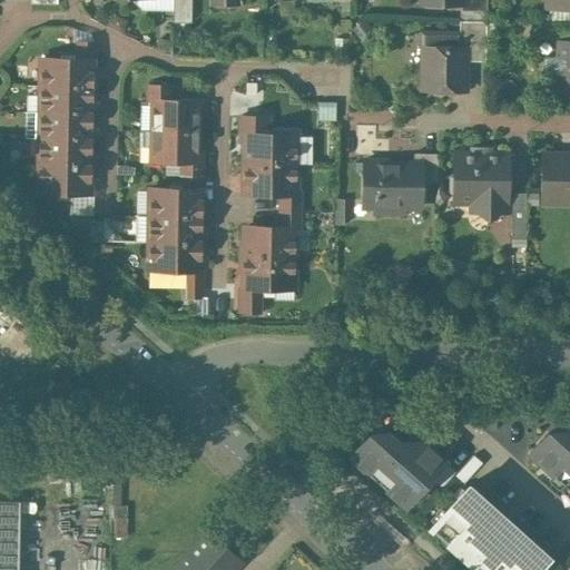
[(189,0),(172,0),(172,23),(189,23),(189,0)]
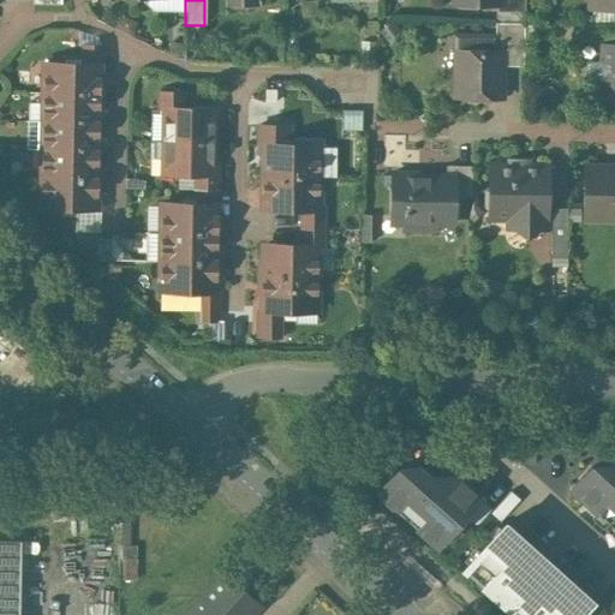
[(524,0),(497,0),(499,5),(497,5),(496,12),(524,13),(524,0)]
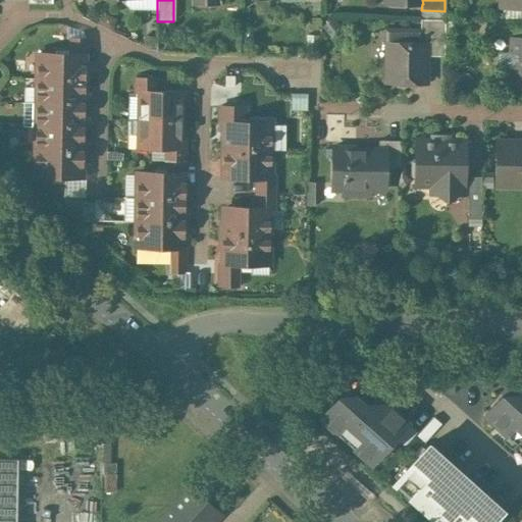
[(445,20),(420,20),(419,43),(425,44),(425,56),(444,57),(445,20)]
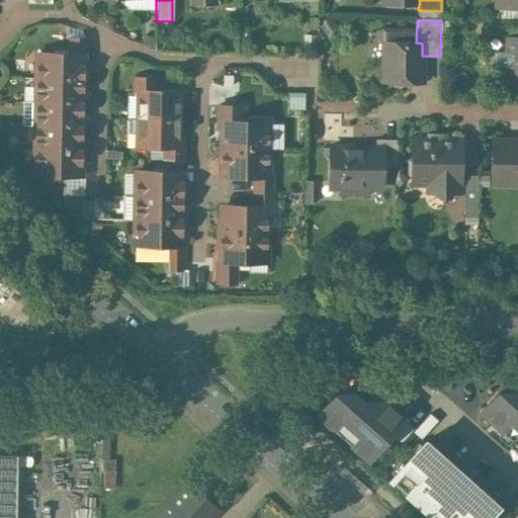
[(409,30),(381,29),(381,42),(383,42),(382,64),(380,66),(380,83),(422,84),(422,56),(422,44),(416,42),(409,42),(409,30)]
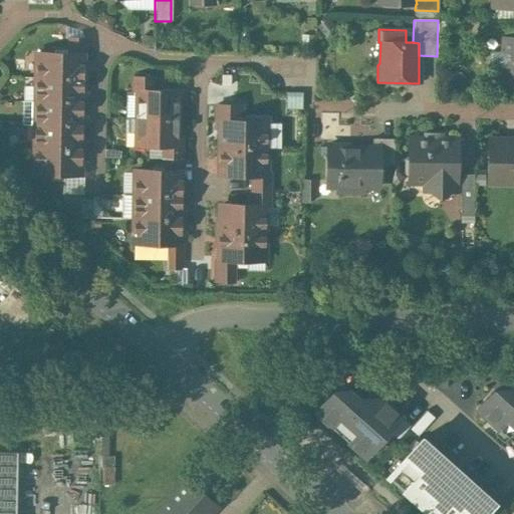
[(513,38),(503,39),(503,52),(502,70),(502,85),(506,85),(506,90),(513,90),(513,38)]
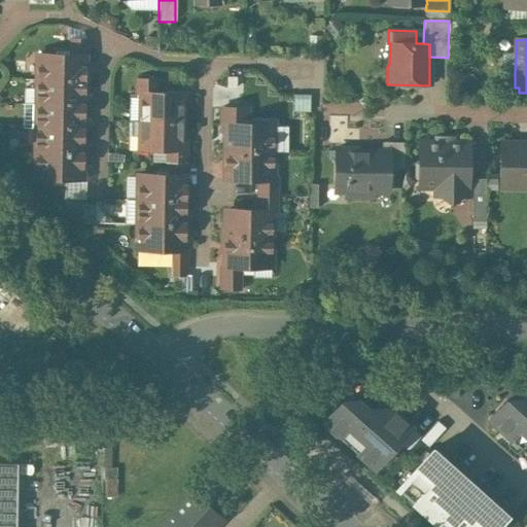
[(85,40),(71,40),(71,56),(84,56),(85,56),(85,40)]
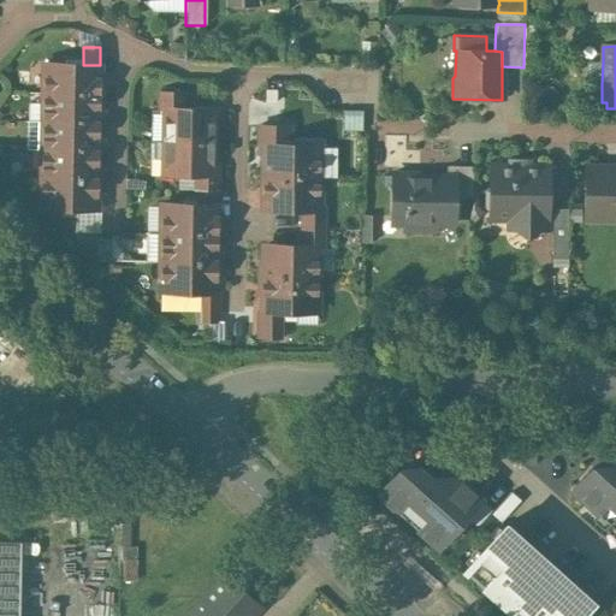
[(83,65),(80,65),(80,60),(65,60),(65,65),(43,64),(42,94),(100,95),(100,88),(98,87),(99,65),(83,65)]
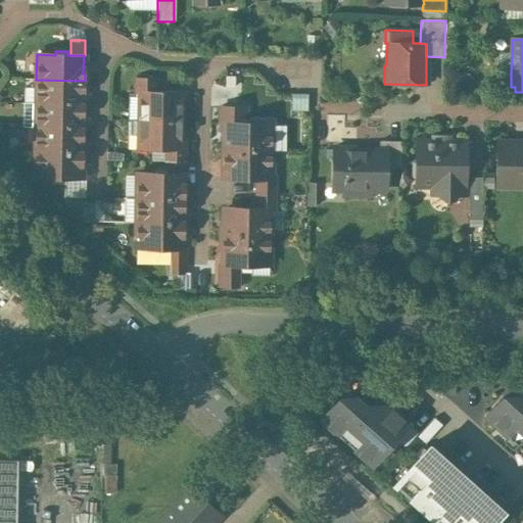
[(512,53),(497,53),(497,68),(500,68),(501,72),(511,72),(512,53)]
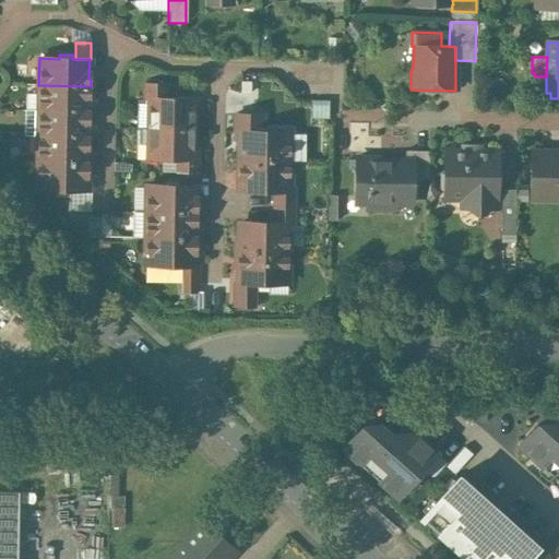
[(166,84),(146,84),(146,99),(151,99),(150,128),(194,129),(194,98),(166,98),(166,84)]
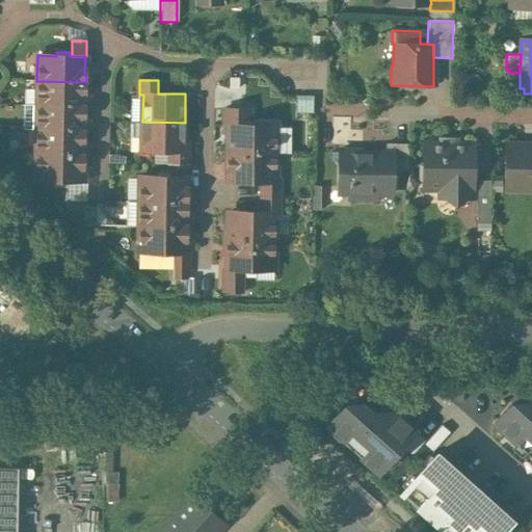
[(86,82),(36,81),(36,105),(86,106),(86,100),(84,100),(84,82),(86,82)]
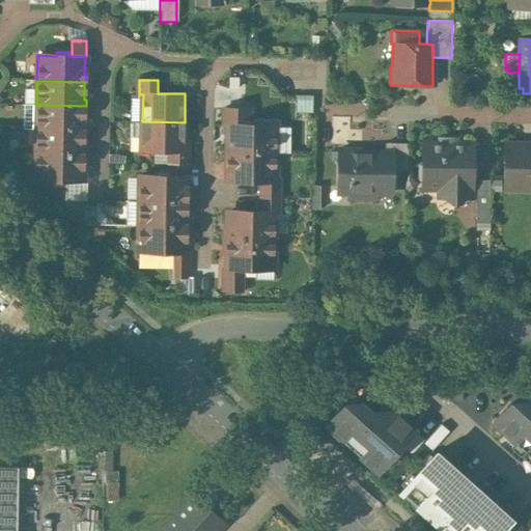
[(86,106),(36,105),(35,130),(85,131),(85,124),(83,124),(84,107),(86,107),(86,106)]
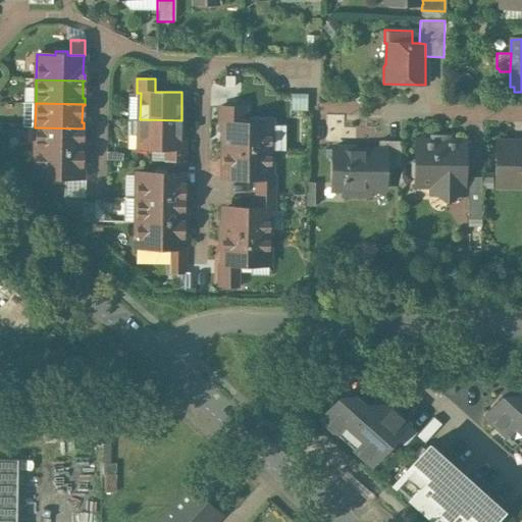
[(270,123),(236,123),(236,107),(218,107),(218,124),(222,124),(222,152),(270,152),(270,123)]
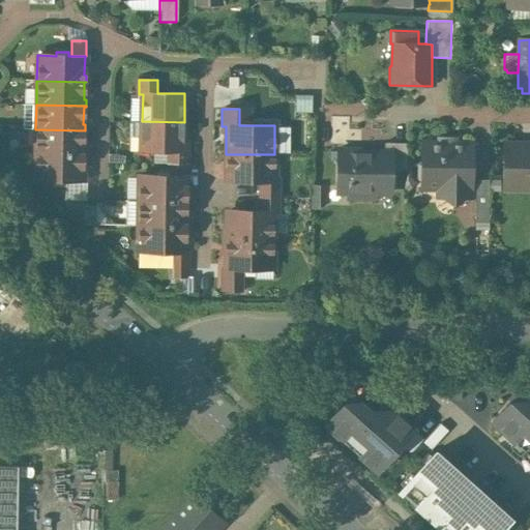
[(142,121),(129,121),(129,137),(142,137),(142,121)]
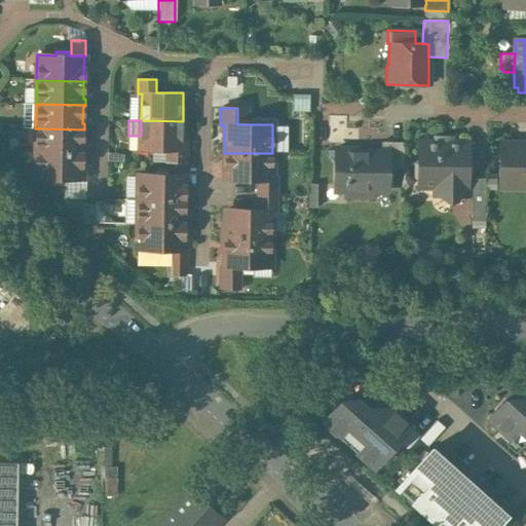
[(183,121),(141,120),(141,136),(141,149),(167,150),(167,162),(170,162),(186,162),(186,140),(182,136),(183,121)]
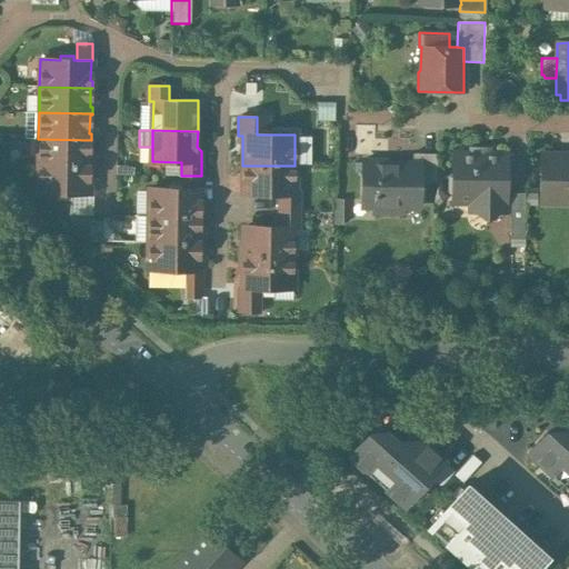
[(91,140),(38,139),(38,166),(91,167),(91,159),(89,159),(89,141),(91,141),(91,140)]
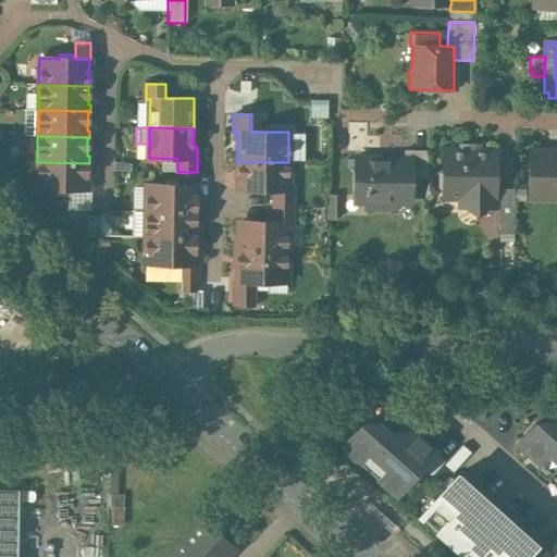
[(426,150),(404,150),(404,161),(410,161),(409,180),(426,180),(426,150)]
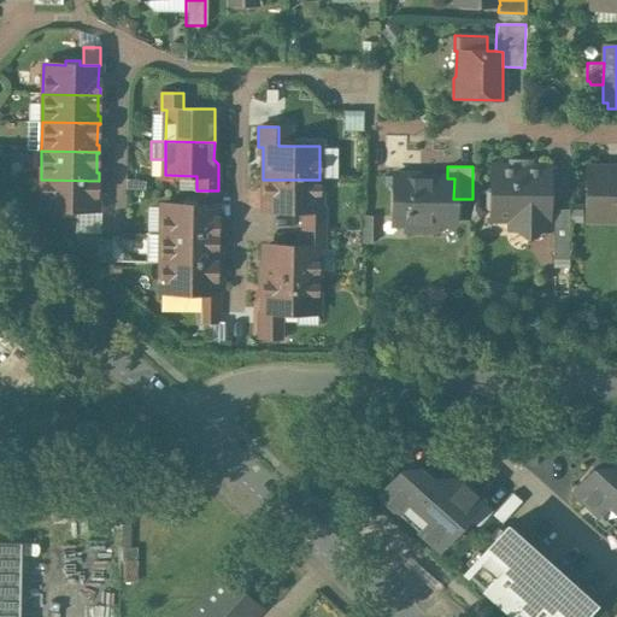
[(529,168),(526,171),(512,171),(509,168),(492,168),(492,187),(487,192),(486,207),(492,212),(491,215),(506,215),(513,222),(512,229),(522,229),(523,234),(527,236),(530,239),(535,239),(540,238),(544,234),(546,230),(547,230),(547,210),(546,168),(529,168)]
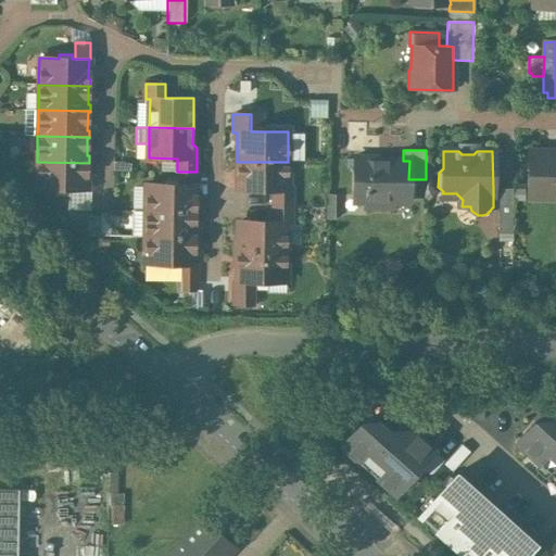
[(555,152),(529,152),(528,174),(533,174),(533,192),(552,192),(552,198),(555,198),(555,152)]
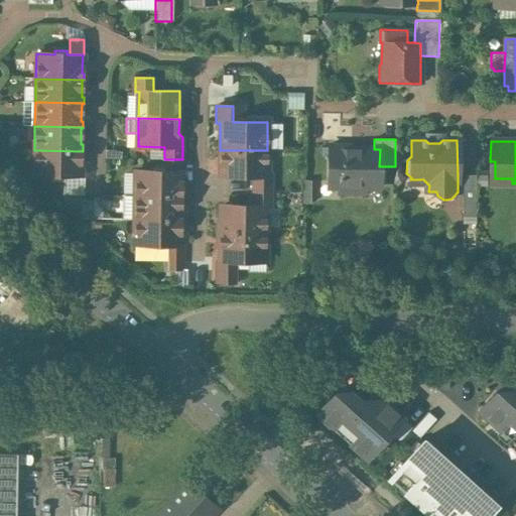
[(351,145),(329,145),(329,181),(339,181),(339,195),(363,195),(363,187),(379,187),(379,166),(380,149),(374,149),(351,148),(351,145)]
